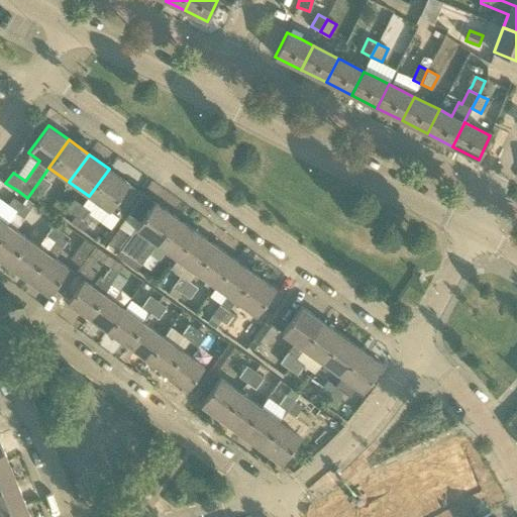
[(109,169),(89,196),(83,205),(91,211),(113,226),(138,190),(128,183),(109,169)]
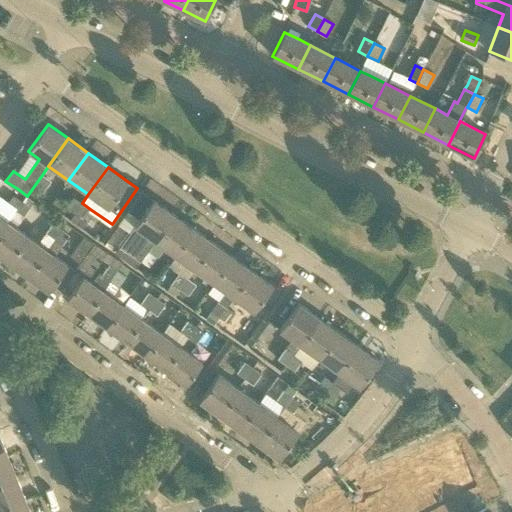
[(42,175),(34,186),(43,192),(51,182),(42,175)]
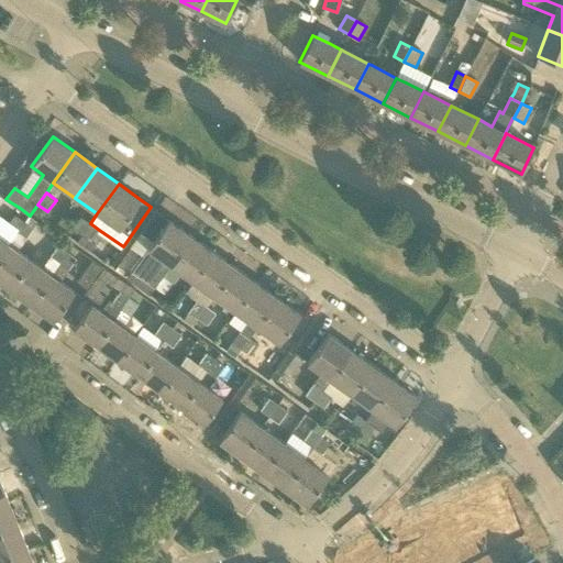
[(20,208),(6,199),(0,194),(0,233),(10,241),(15,234),(24,222),(15,214),(20,208)]
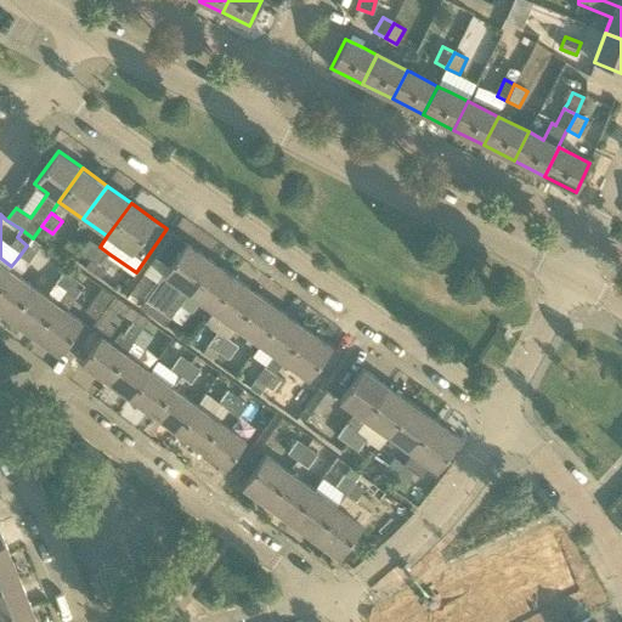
[(90,260),(100,247),(89,239),(80,253),(90,260)]
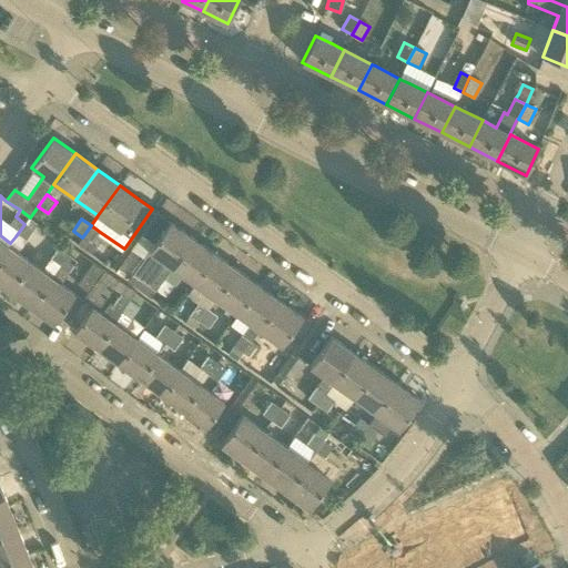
[(115,272),(127,281),(133,273),(156,290),(164,279),(164,277),(171,267),(172,269),(193,239),(171,222),(145,259),(132,249),(115,272)]
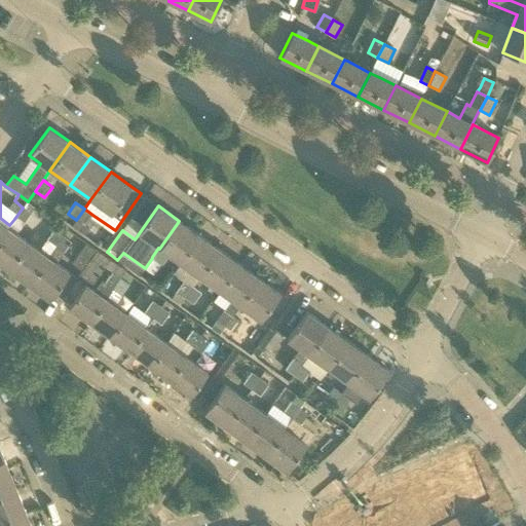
[(32,214),(23,208),(14,219),(24,225),(32,214)]
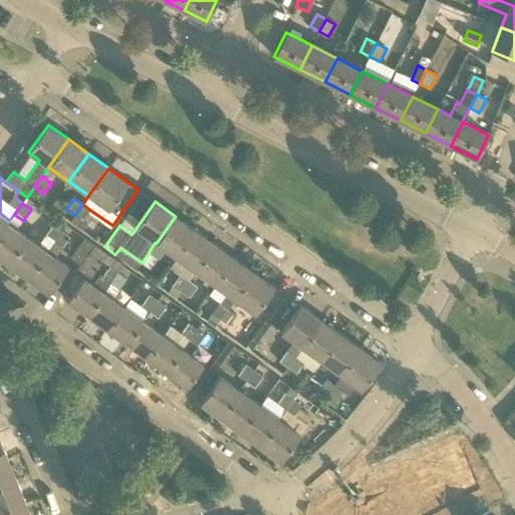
[(83,221),(91,210),(82,204),(74,215),(83,221)]
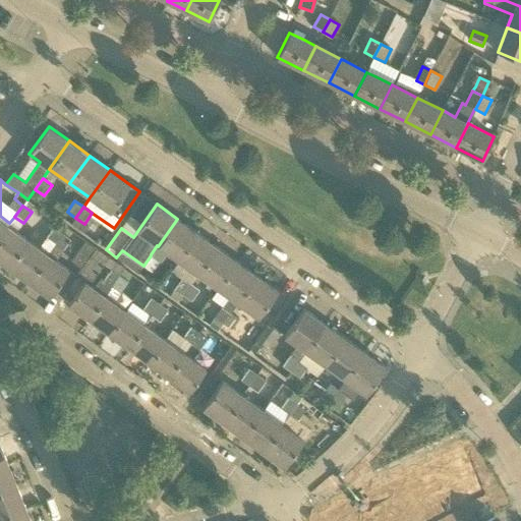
[(178,261),(197,232),(177,219),(158,246),(178,261)]
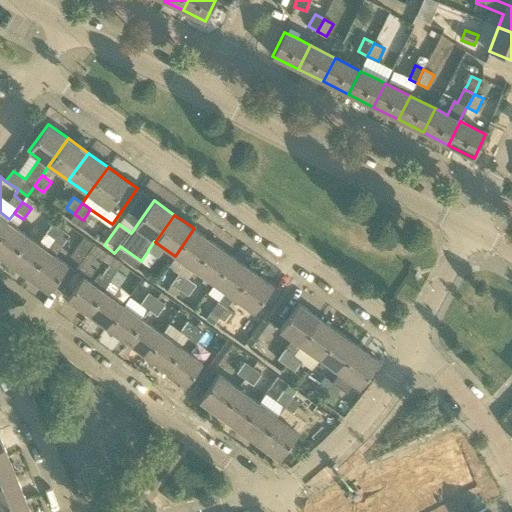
[(0,257),(8,263),(28,236),(8,222),(0,232),(0,257)]
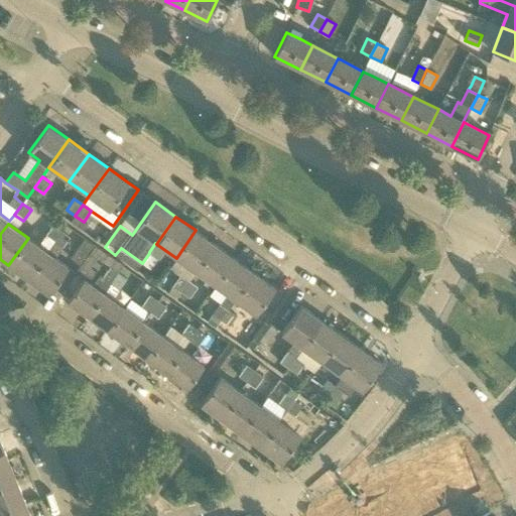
[(45,236),(55,243),(62,233),(52,226),(45,236)]
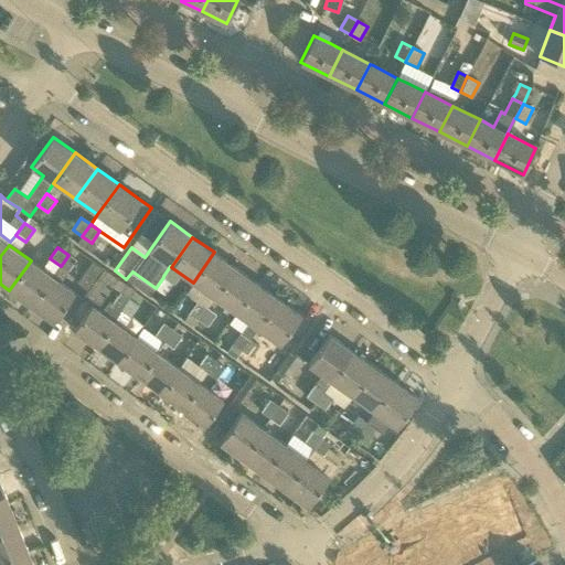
[(214,298),(235,267),(214,252),(193,283),(194,284),(187,294),(198,301),(183,321),(193,328),(199,319),(208,308),(214,298)]
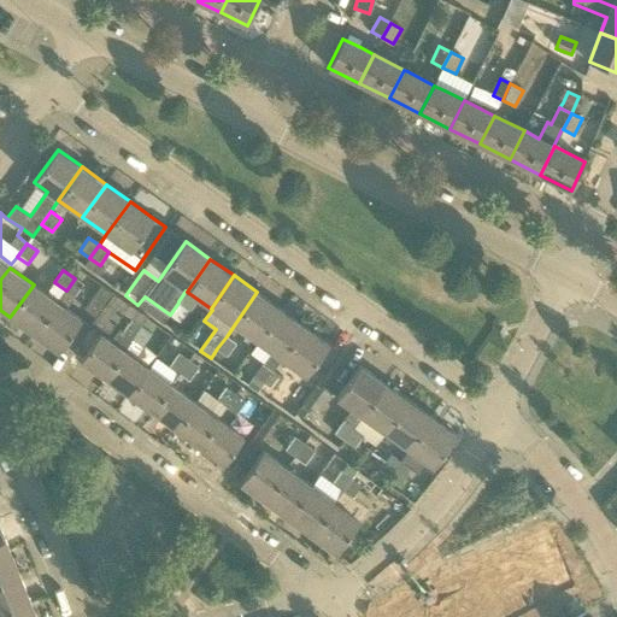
[(75,278),(66,291),(75,297),(83,285),(75,278)]
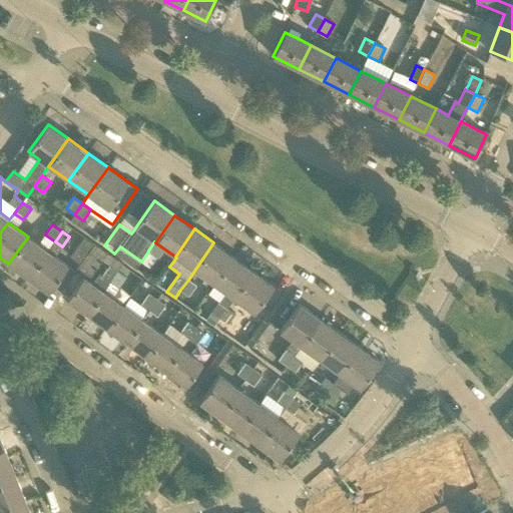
[(28,279),(47,251),(28,236),(8,264),(28,279)]
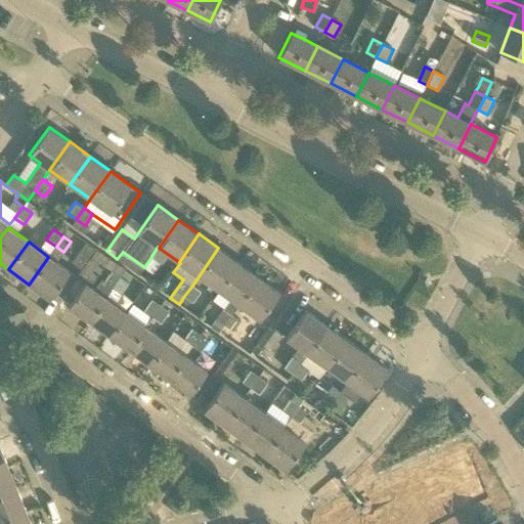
[(82,270),(95,251),(85,244),(71,263),(82,270)]
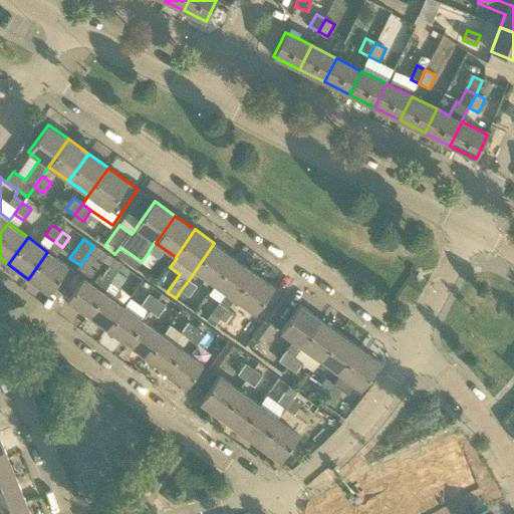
[(214,285),(234,257),(214,243),(195,271),(214,285)]
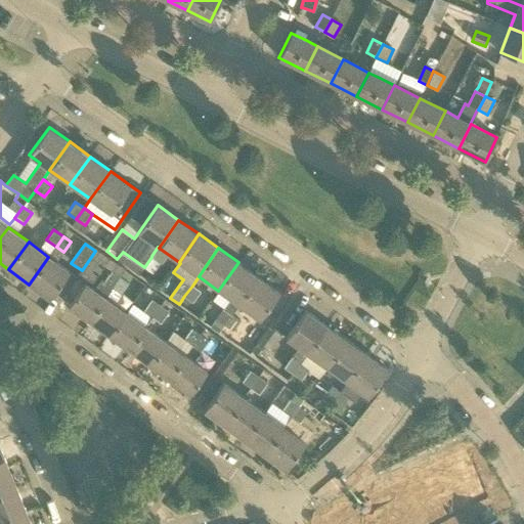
[(77,277),(85,284),(69,306),(89,321),(105,298),(113,289),(121,277),(120,276),(126,269),(96,249),(95,251),(82,270),(77,277)]
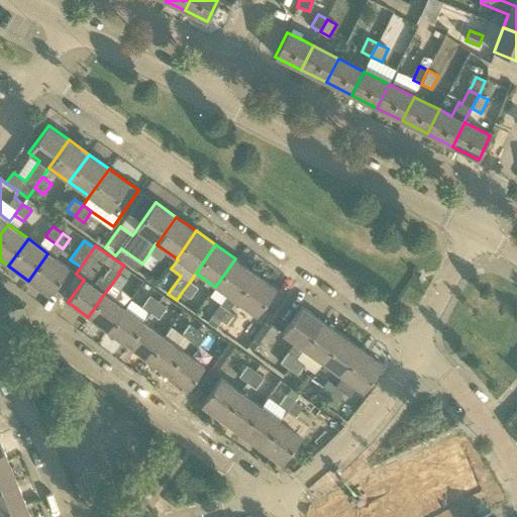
[(47,253),(28,281),(48,295),(68,268),(47,253)]
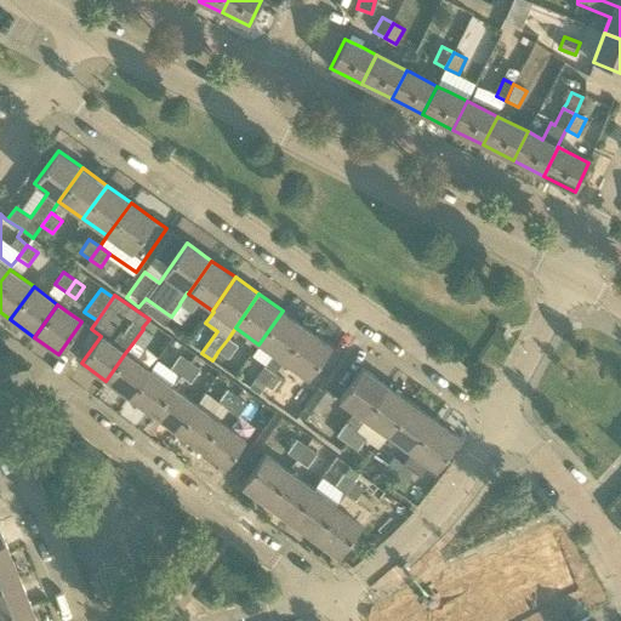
[(181,325),(191,312),(180,305),(171,317),(181,325)]
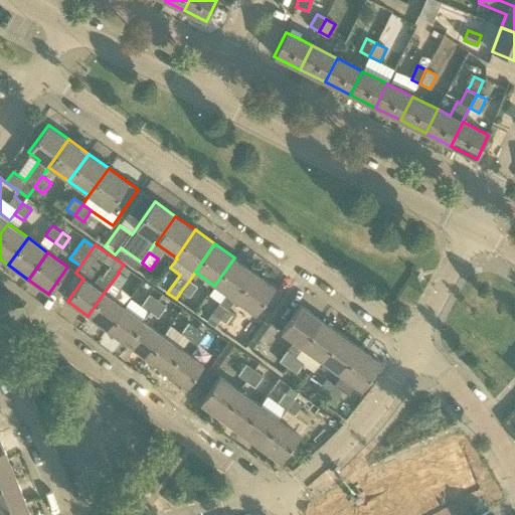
[(234,300),(253,272),(234,258),(214,286),(207,296),(218,304),(206,321),(214,327),(220,319),(221,320),(228,310),(234,300)]
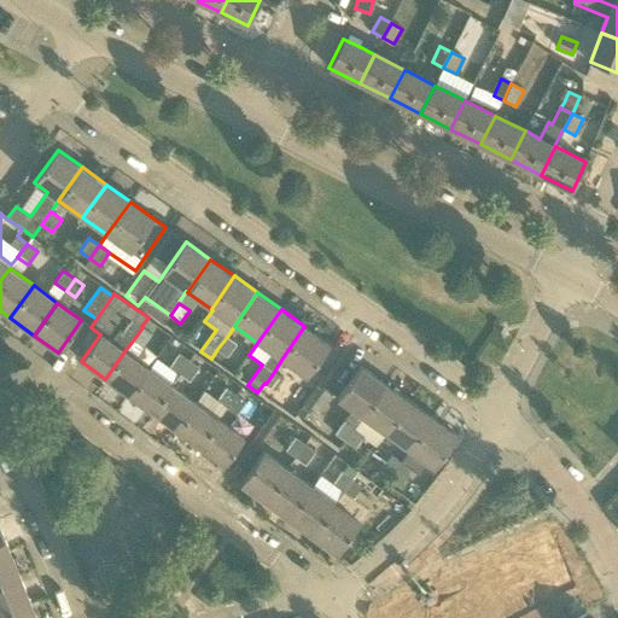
[(304,326),(281,360),(305,377),(330,344),(304,326)]
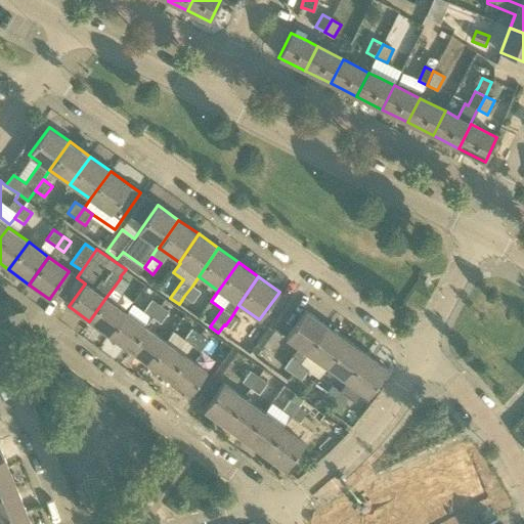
[(121,277),(113,289),(121,294),(129,284),(121,277)]
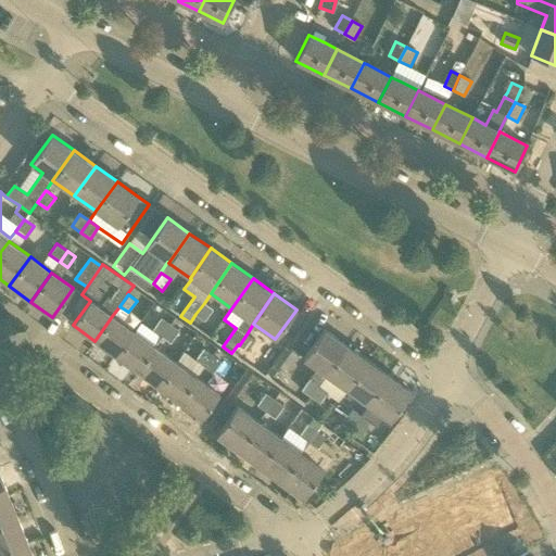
[(204,303),(196,314),(205,320),(213,310),(204,303)]
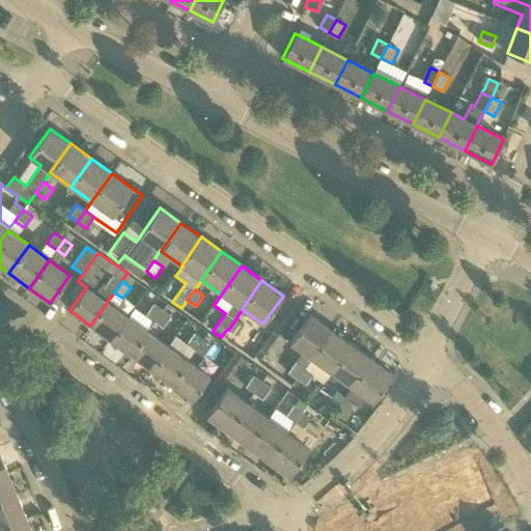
[(110,340),(128,316),(107,302),(90,326),(110,340)]
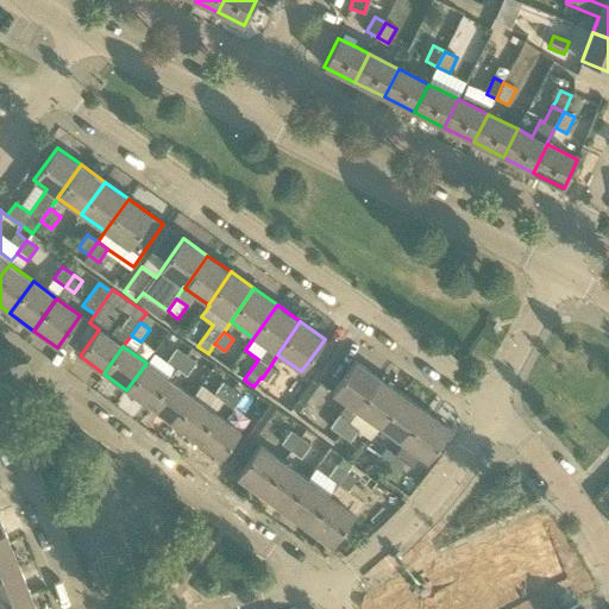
[(177,369),(187,357),(177,350),(168,362),(177,369)]
